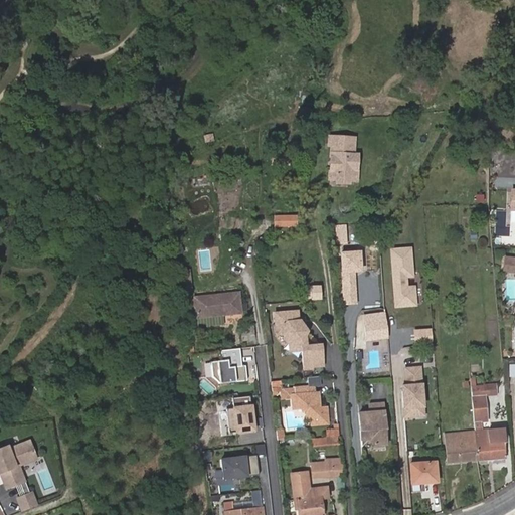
[(348,180),(354,180),(355,159),(350,158),(351,154),(351,137),(328,135),(328,145),(331,146),(330,160),(332,160),(332,167),(329,167),(329,178),(336,179),(336,181),(347,182),(348,180)]
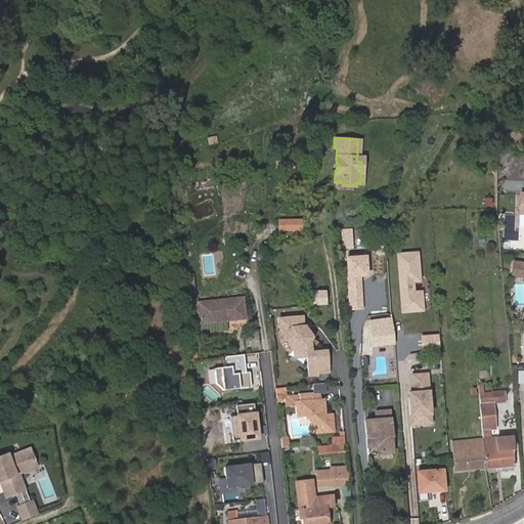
[(301,229),(301,214),(280,215),(280,230),(301,229)]
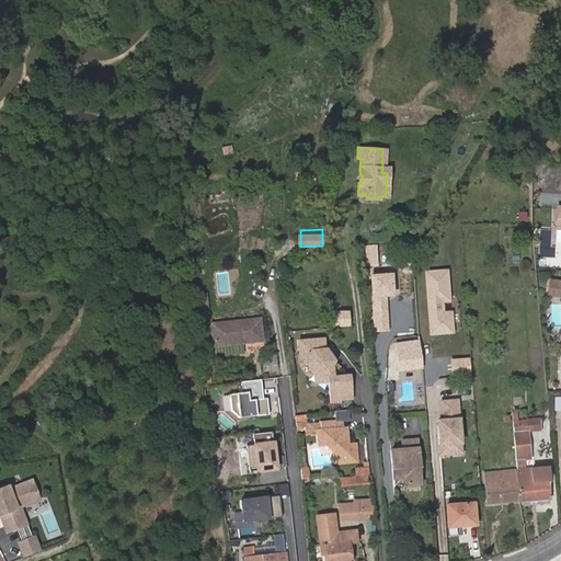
[(450,268),(424,270),(428,334),(455,332),(450,268)]
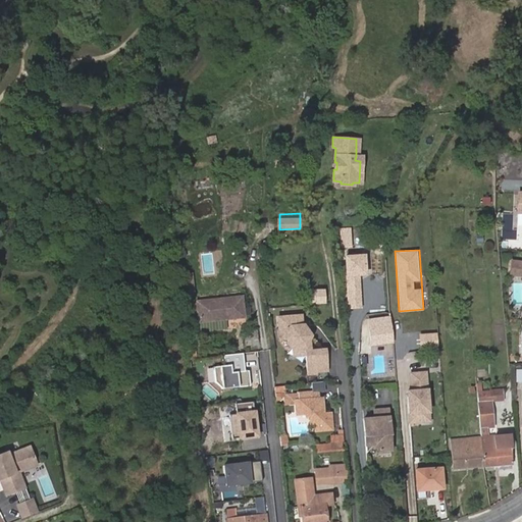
[(364,305),(364,255),(346,255),(346,305),(364,305)]
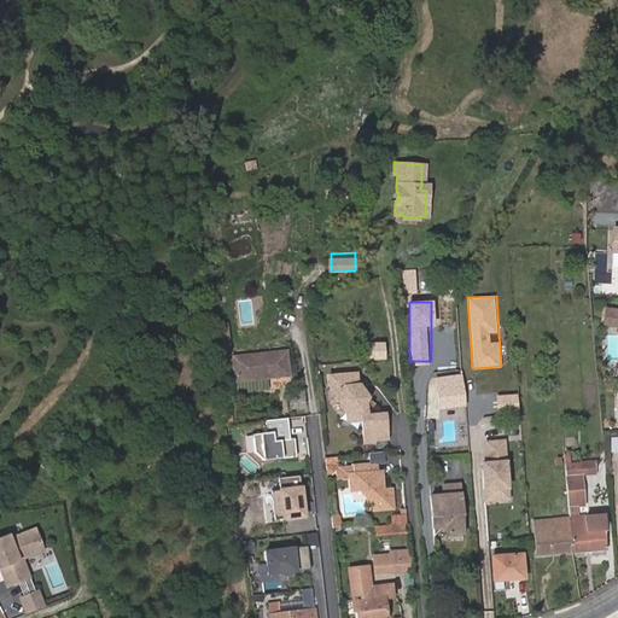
[(617,312),(606,310),(606,315),(605,321),(605,326),(617,326),(617,312)]
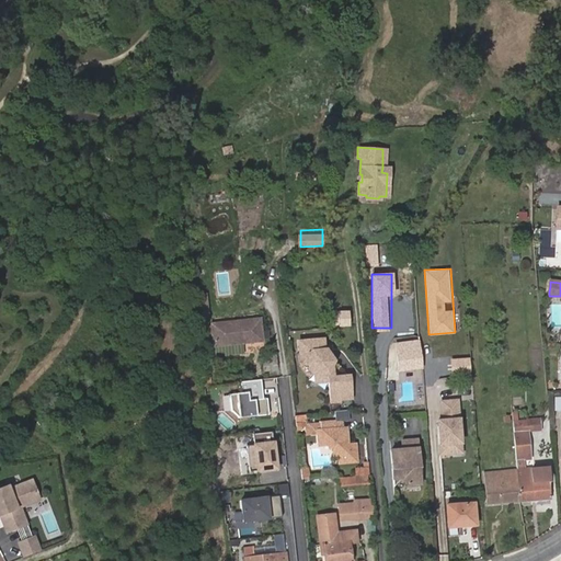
[(202,293),(203,313),(210,312),(208,292),(202,293)]
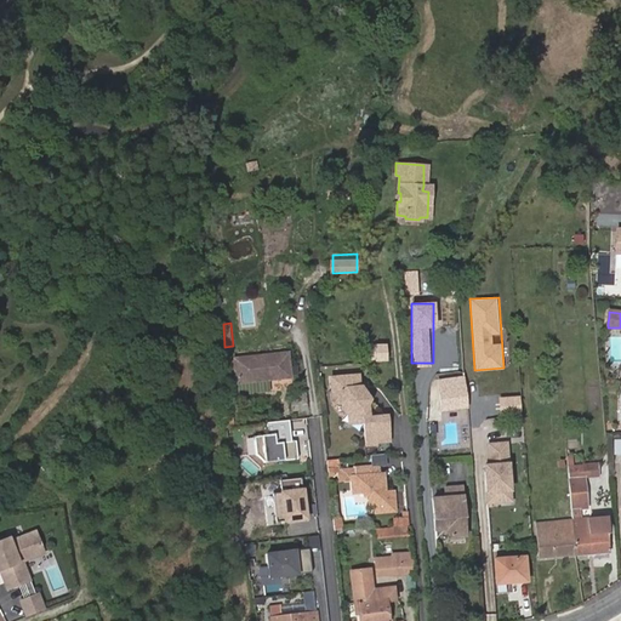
[(364,330),(365,340),(387,339),(386,329),(364,330)]
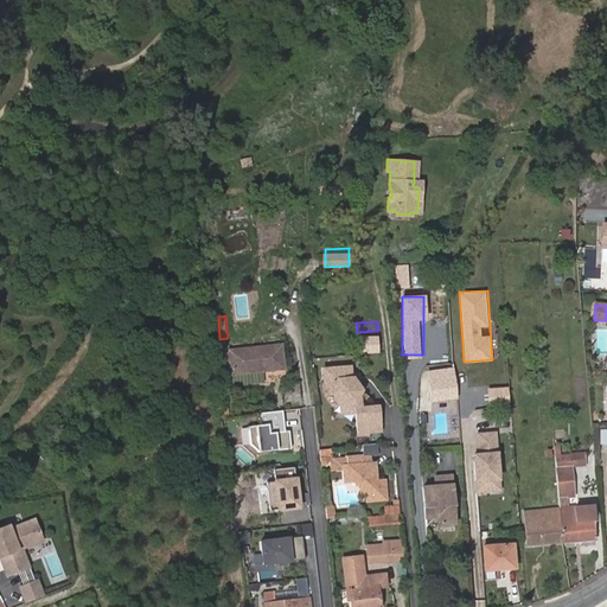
[(358,353),(379,352),(378,331),(357,332),(358,353)]
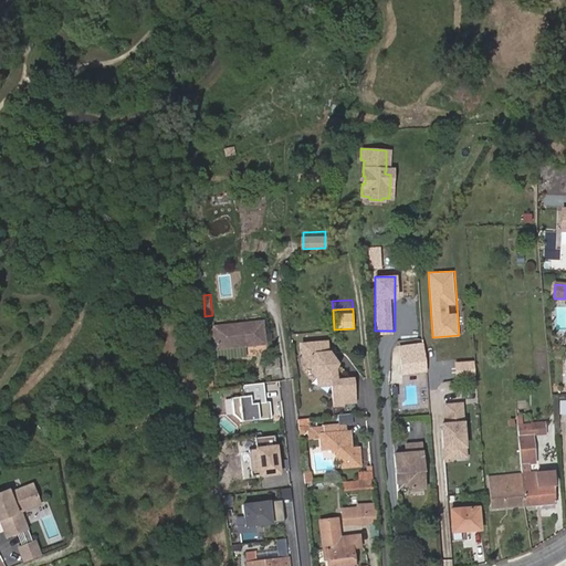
[(264,343),(262,323),(215,327),(217,348),(218,359),(248,356),(245,345),(264,343)]
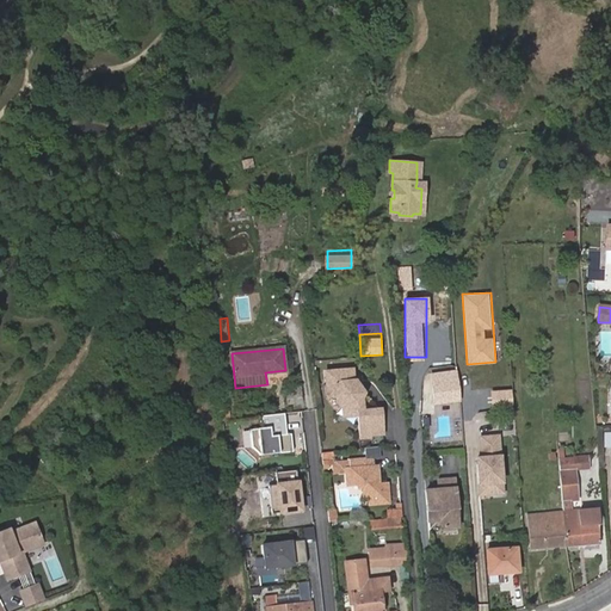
[(355,382),(353,370),(327,372),(328,396),(335,396),(344,408),(357,407),(359,438),(371,437),(371,436),(383,436),(381,413),(381,412),(380,411),(378,411),(366,412),(365,407),(359,403),(364,393),(357,393),(356,381),(355,382)]
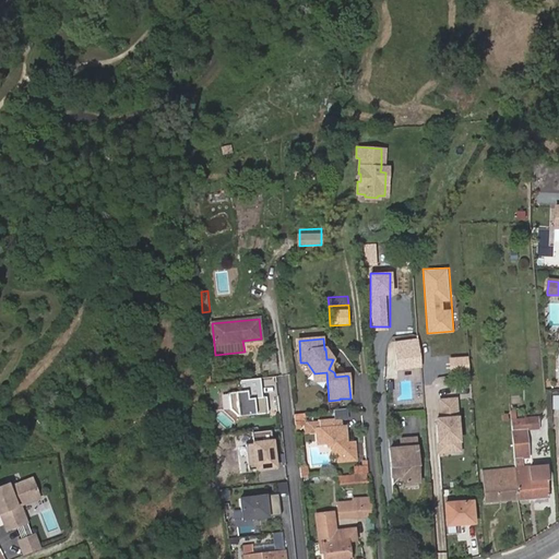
[(399,370),(421,367),(419,348),(413,348),(412,342),(395,343),(399,370)]
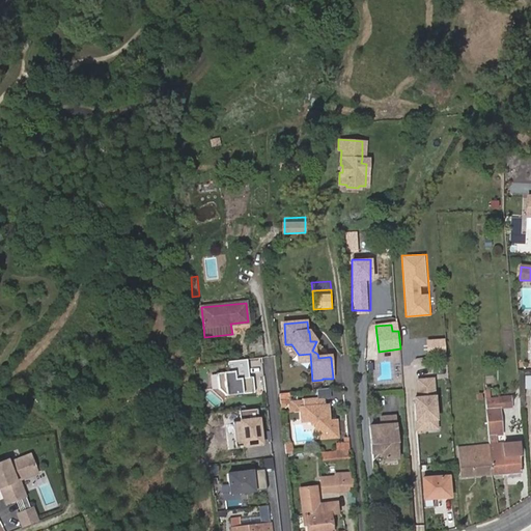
[(224,393),(257,392),(257,374),(249,374),(248,358),(228,359),(229,371),(211,371),(212,387),(224,387),(224,393)]
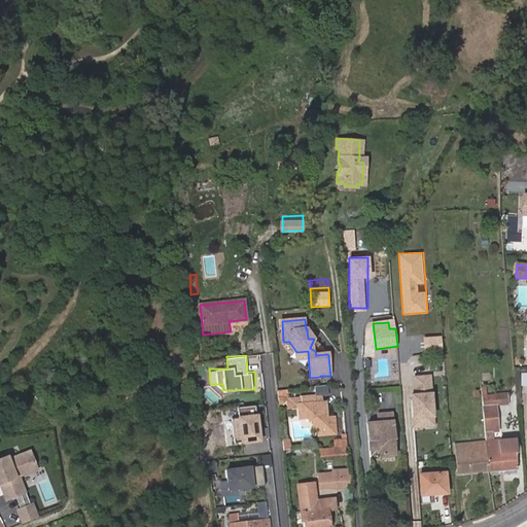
[(432,374),(413,375),(415,392),(410,392),(413,428),(436,426),(432,374)]
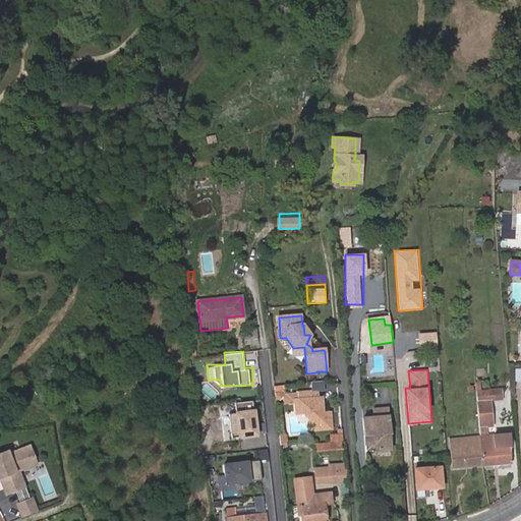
[(283,386),(275,387),(277,400),(280,400),(279,393),(284,393),(283,386)]
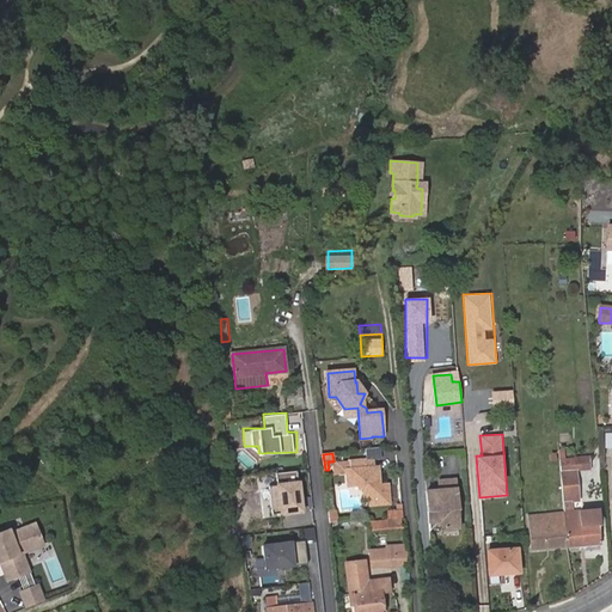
[(583,470),(582,457),(561,459),(563,478),(577,477),(577,470),(583,470)]
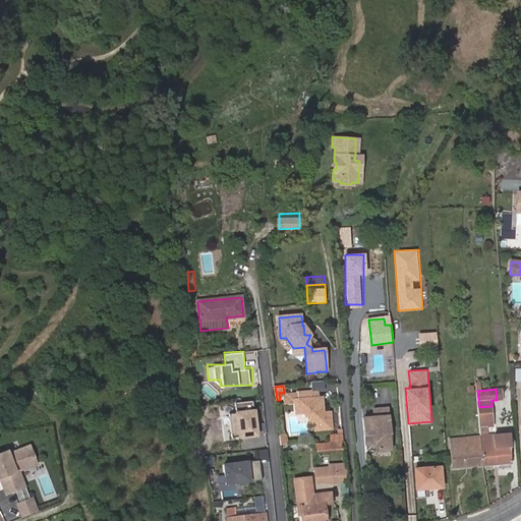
[(304,400),(304,394),(297,395),(298,400),(294,401),(294,404),(295,414),(304,413),(304,416),(308,416),(307,414),(306,400),(304,400)]
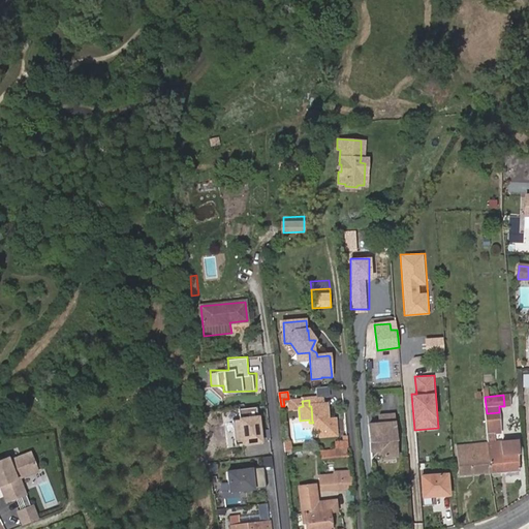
[(289,411),(299,410),(299,407),(303,406),(302,401),(288,402),(289,411)]
